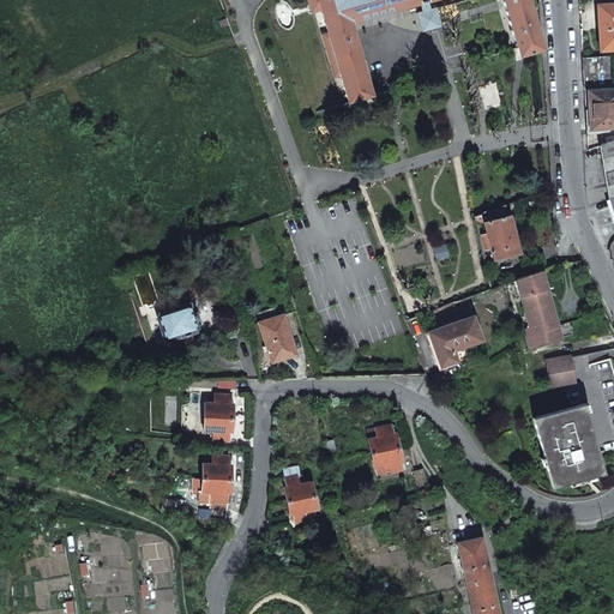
[(307,0),(311,11),(320,8),(349,102),(372,95),(350,23),(427,0),(503,0),(516,46),(518,44),(521,55),(541,49),(539,40),(540,38),(529,4),(540,1),(539,0),(307,0)]
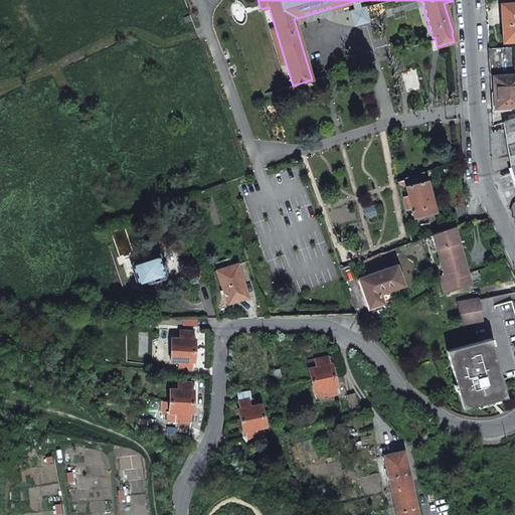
[(514,3),(503,4),(505,24),(502,24),(503,43),(514,41),(514,3)]
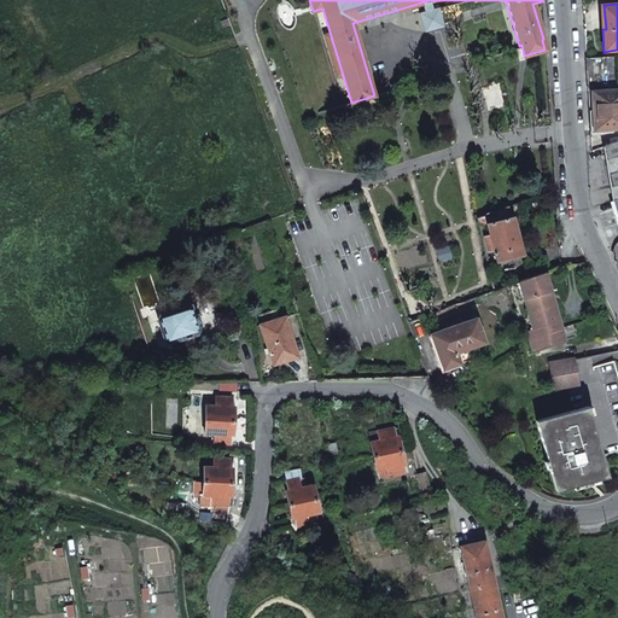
[(616,56),(587,58),(588,81),(588,86),(617,85),(616,56)]
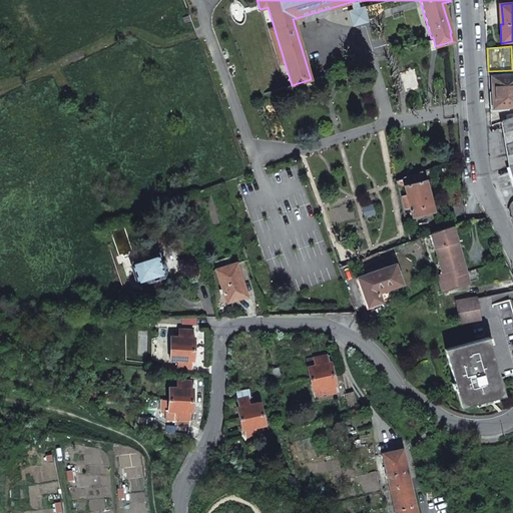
[(512,105),(512,73),(491,75),(493,108),(512,106),(512,105)]
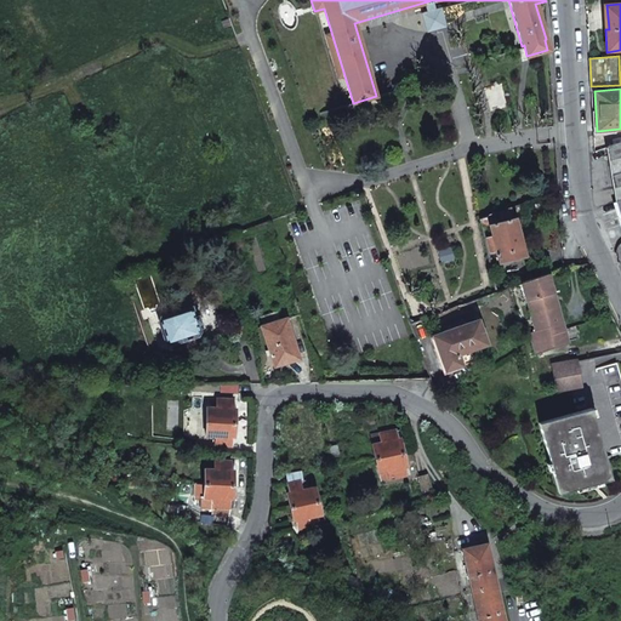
[(620,142),(605,148),(615,203),(620,200),(620,142)]
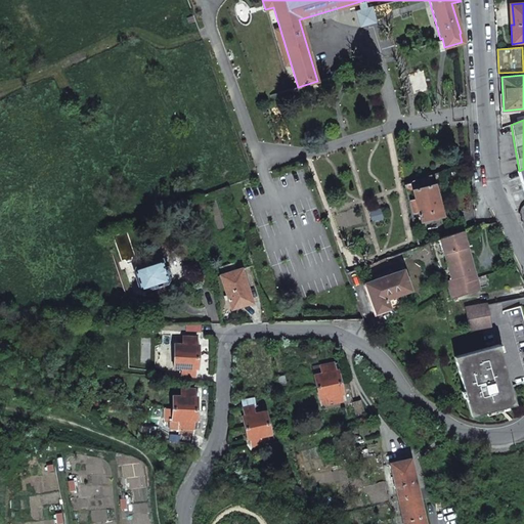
[(412,189),(433,184),(431,175),(404,184),(405,187),(405,190),(412,189)]
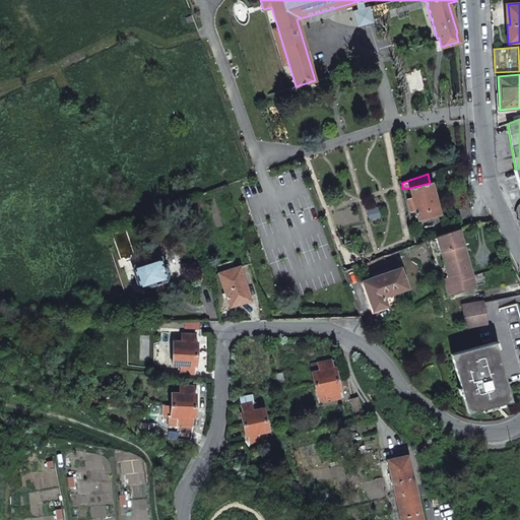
[(430,183),(409,188),(411,197),(415,210),(417,220),(441,214),(432,182),(430,183)]
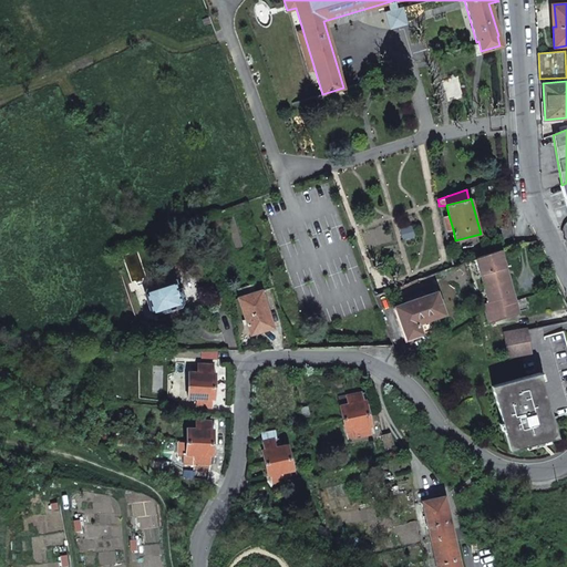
[(199,217),(202,225),(209,220),(207,215),(199,217)]
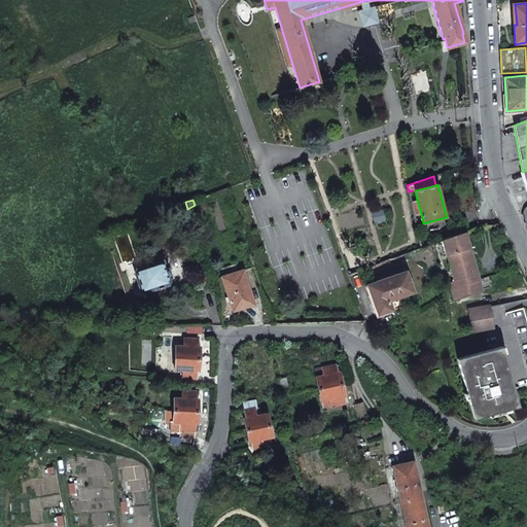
[(417,200),(411,202),(414,215),(421,213),(417,200)]
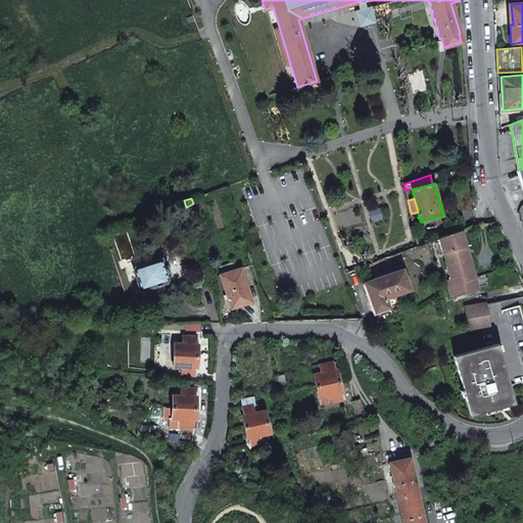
[(379,208),(369,211),(371,222),(382,219),(379,208)]
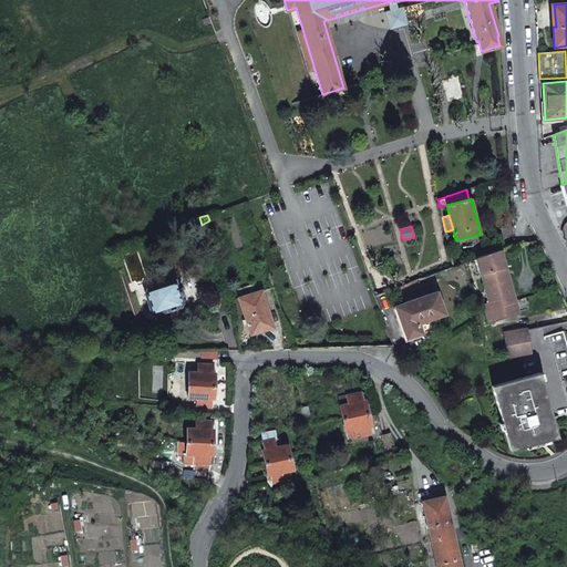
[(501,249),(476,258),(484,287),(483,287),(486,302),(483,303),(490,323),(518,313),(501,249)]
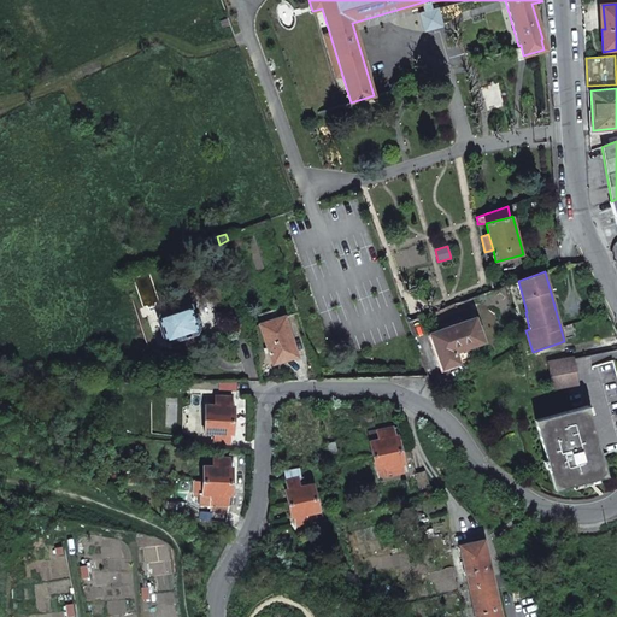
[(191,306),(163,315),(165,322),(163,323),(164,327),(166,325),(169,334),(166,334),(168,339),(170,338),(171,340),(195,333),(198,329),(195,322),(199,321),(195,312),(193,313),(191,306)]
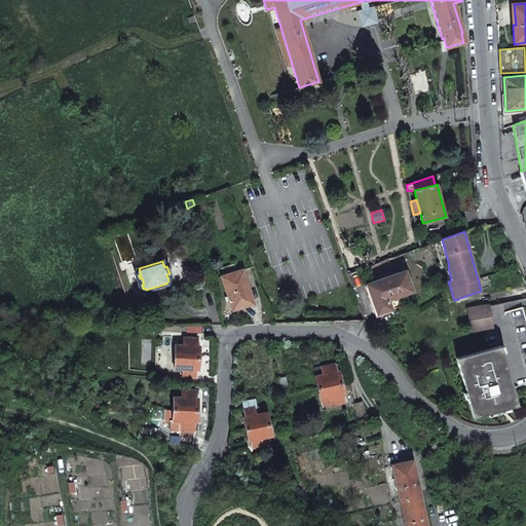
[(237,263),(221,268),(223,275),(239,270),(237,263)]
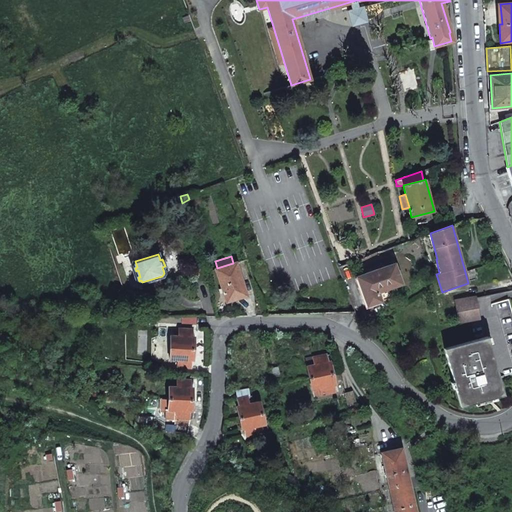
[(193,281),(207,277),(202,262),(189,266),(193,281)]
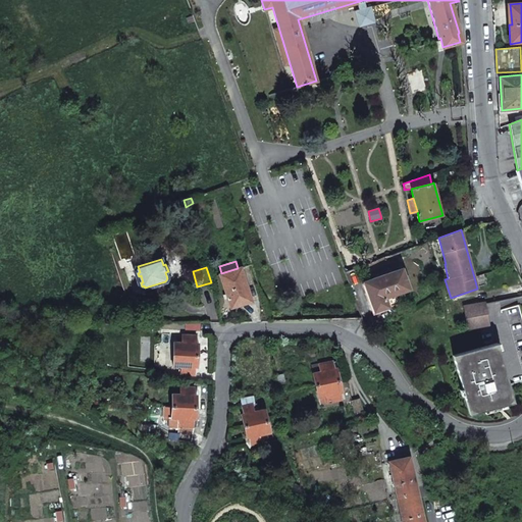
[(221,273),(220,274),(231,308),(252,301),(241,267),(238,268),(221,273)]
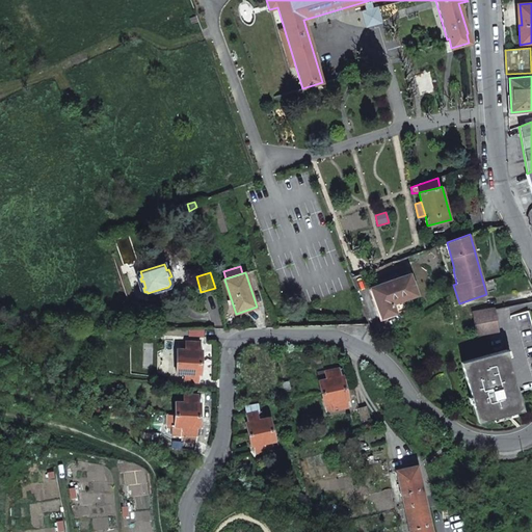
[(411,273),(368,289),(380,322),(398,316),(395,307),(420,297),(411,273)]
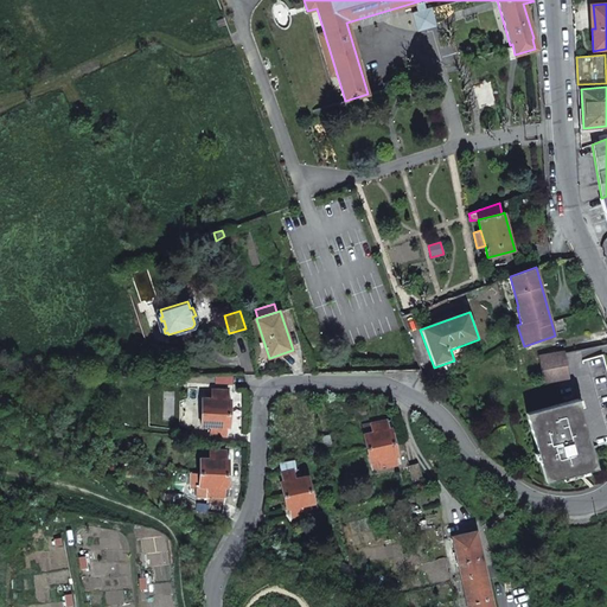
[(564,352),(541,357),(544,383),(569,378),(564,352)]
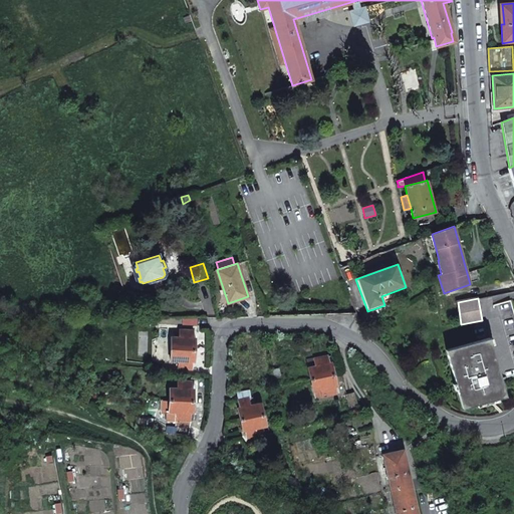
[(513,314),(510,300),(481,308),(489,337),(501,378),(513,374),(513,314)]
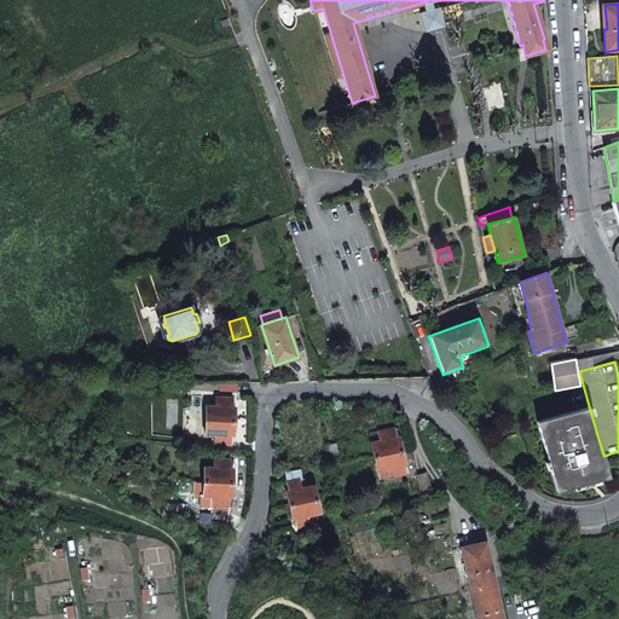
[(238,382),(219,382),(219,392),(237,392),(238,382)]
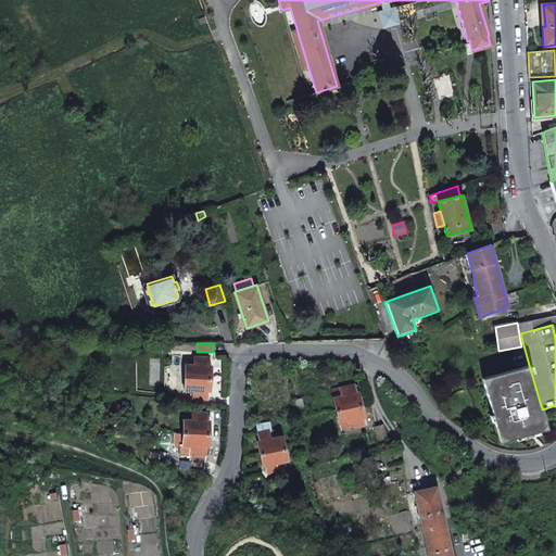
[(196,404),(210,405),(210,400),(207,399),(207,391),(210,391),(211,366),(209,366),(209,357),(186,356),(185,397),(196,399),(196,404)]
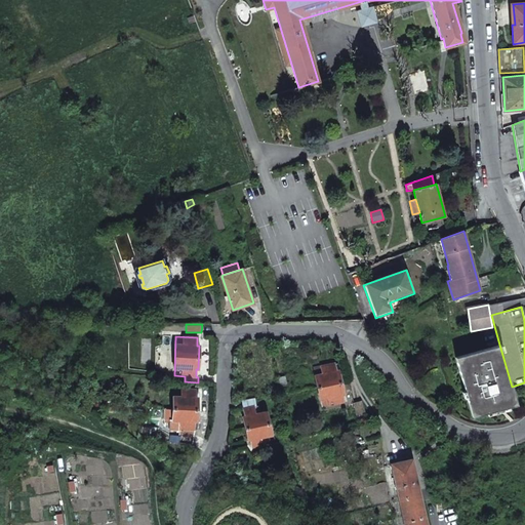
[(499,345),(455,357),(472,417),(507,407),(516,404),(512,387),(499,345)]
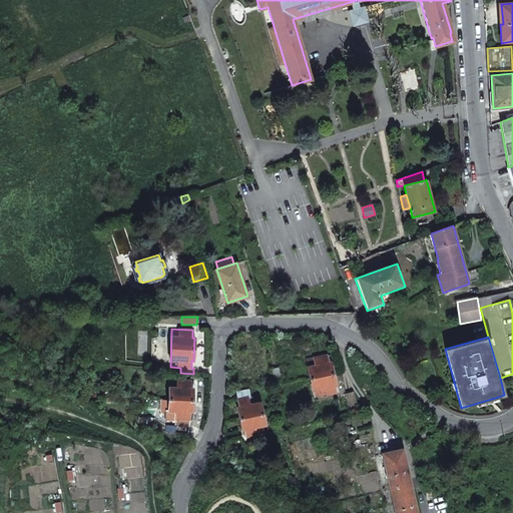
[(329,363),(327,355),(314,358),(315,366),(308,367),(315,398),(335,393),(334,385),(336,385),(331,362),(329,363)]
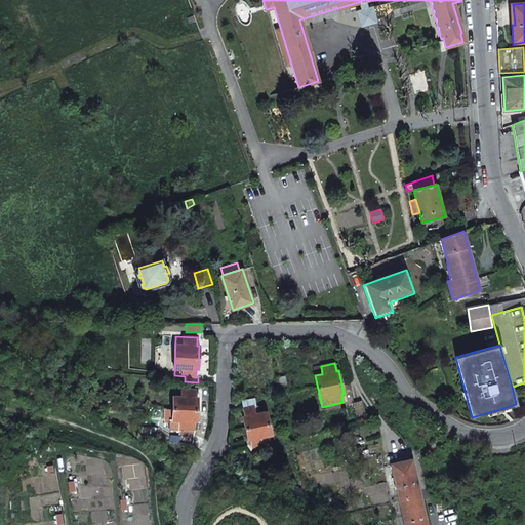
[(278,377),(281,391),(288,389),(285,376),(278,377)]
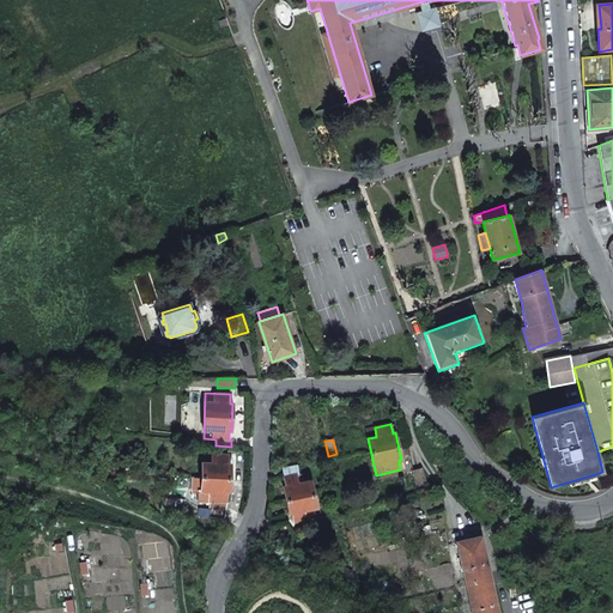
[(202,463),(201,478),(230,478),(231,465),(228,465),(228,455),(196,453),(195,463),(202,463)]
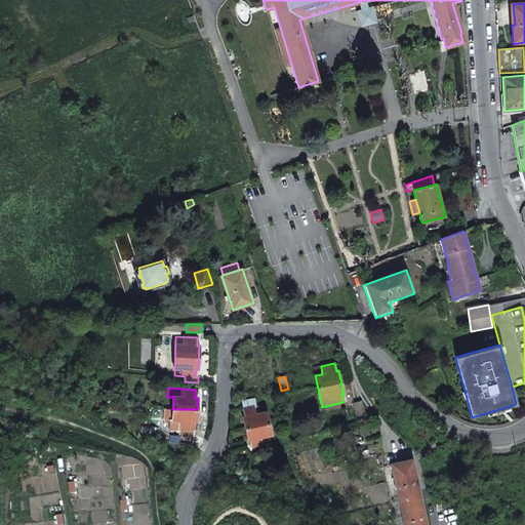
[(354,403),(356,416),(365,414),(363,401),(354,403)]
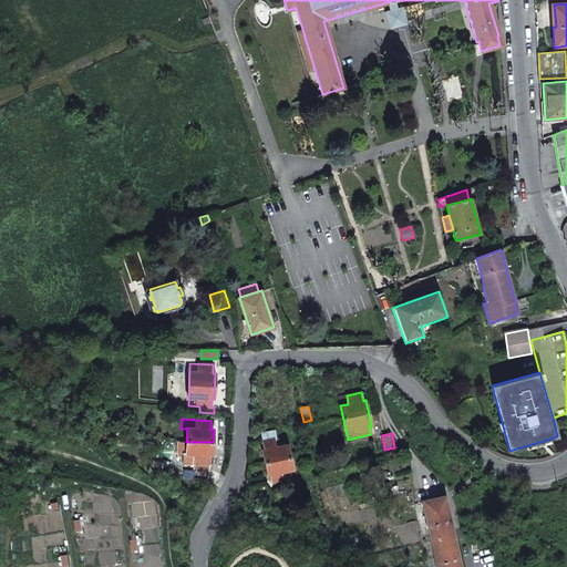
[(265,450),(263,451),(268,475),(270,475),(272,483),(287,480),(285,472),(294,470),(288,444),(279,446),(277,439),(263,442),(263,443),(265,450)]
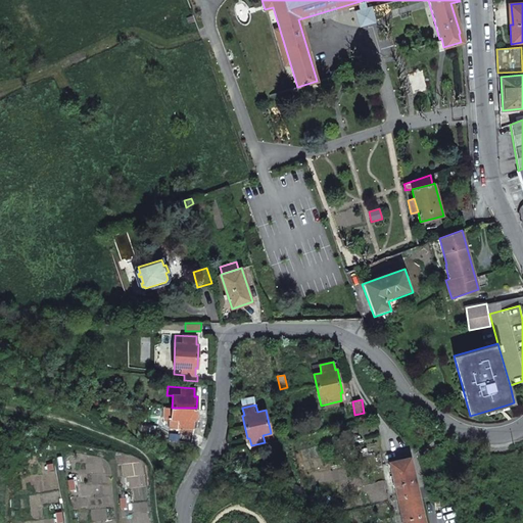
[(196,408),(172,408),(172,419),(169,419),(169,428),(179,428),(179,434),(192,435),(193,427),(193,420),(196,420),(196,417),(196,408)]
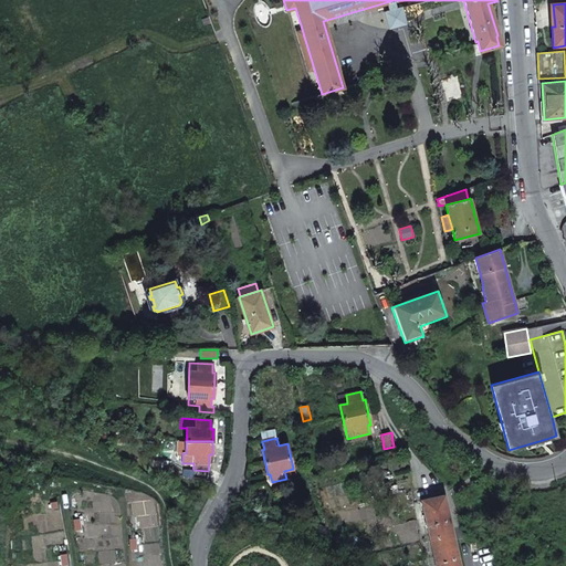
[(422,501),(437,565),(460,565),(454,537),(444,495),(422,501)]
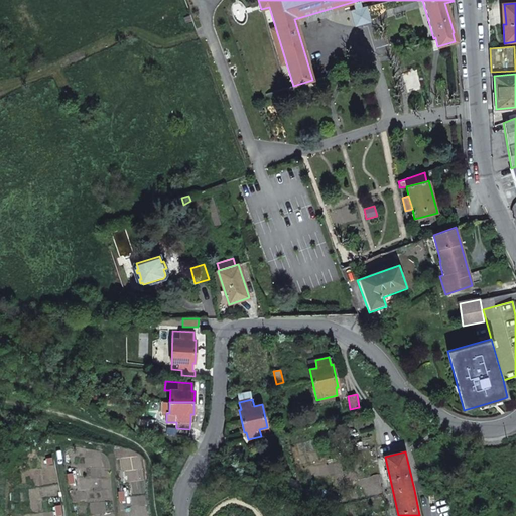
[(74,473),(66,474),(68,485),(75,484),(74,473)]
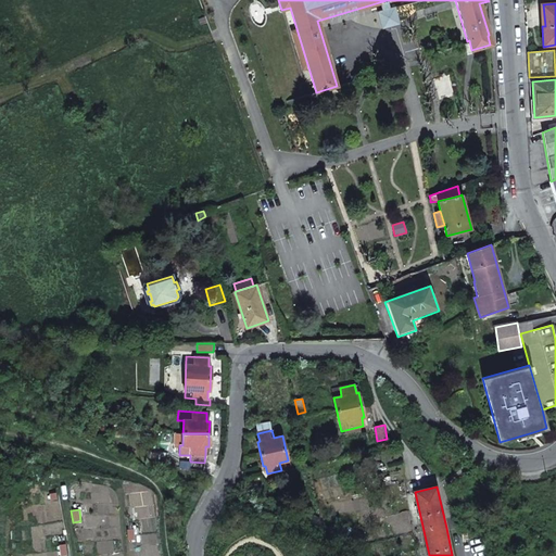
[(58,555),(67,555),(66,538),(58,538),(58,555)]
